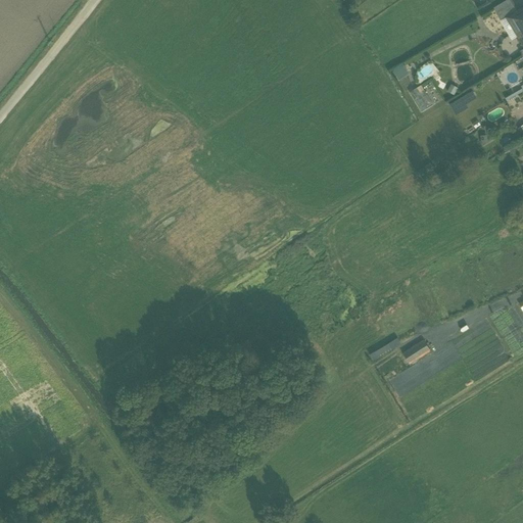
[(509,0),(507,0),(493,8),(501,20),(516,11),(509,0)]
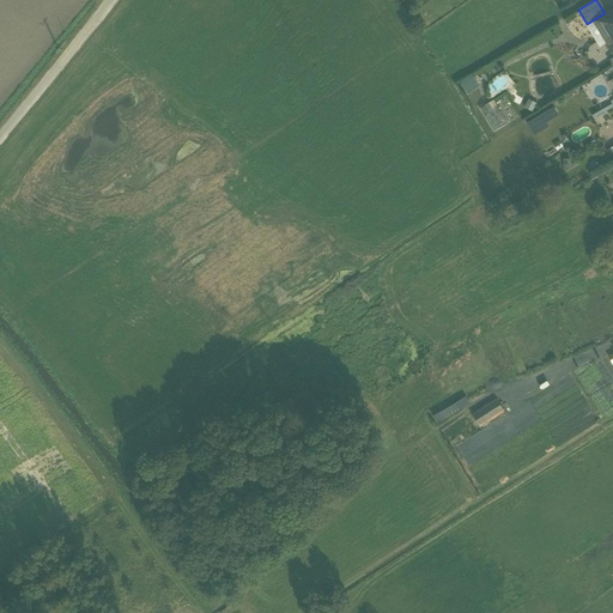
[(612,8),(611,11),(611,13),(600,19),(610,36),(606,38),(612,50),(612,8)]
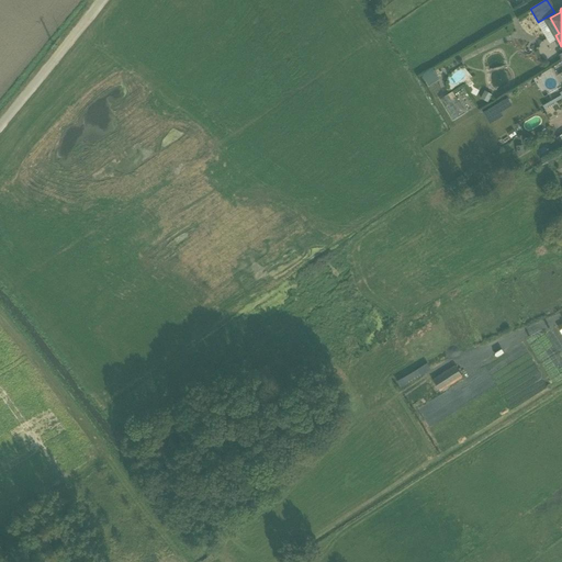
[(434,69),(423,74),(428,86),(439,80),(434,69)]
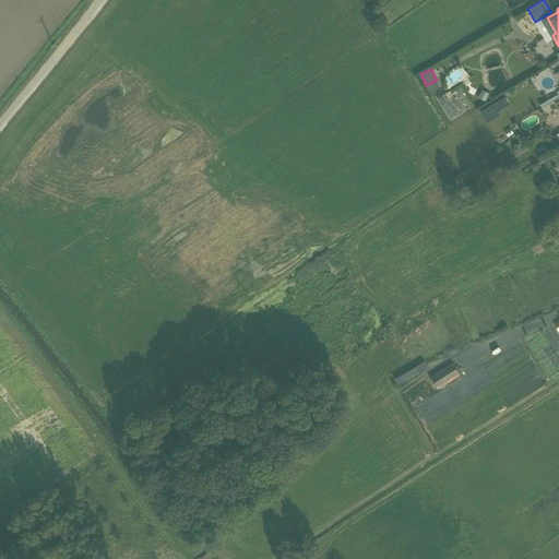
[(504,99),(480,113),(484,119),(508,105),(504,99)]
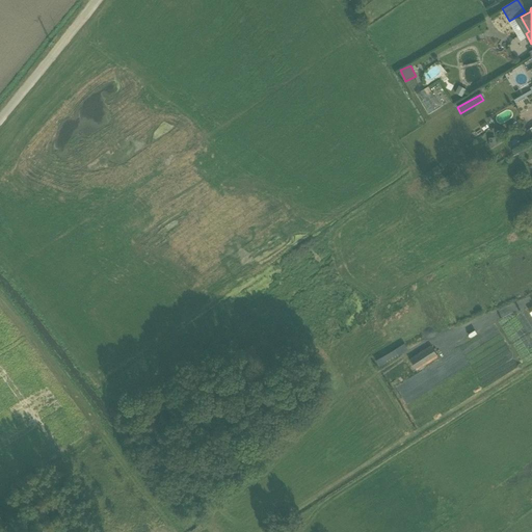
[(531,105),(526,97),(514,103),(522,114),(531,107),(531,105)]
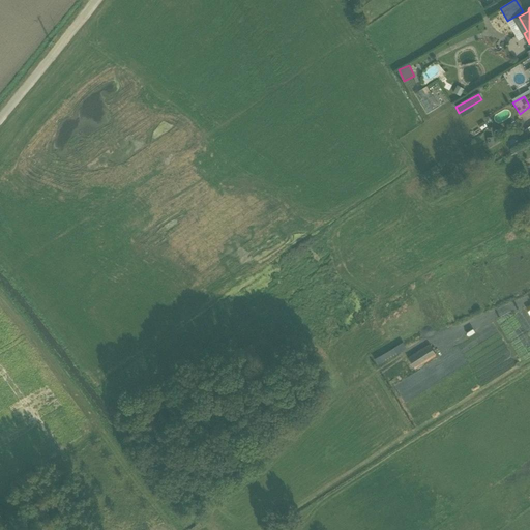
[(529,340),(529,318),(524,308),(514,315),(529,340)]
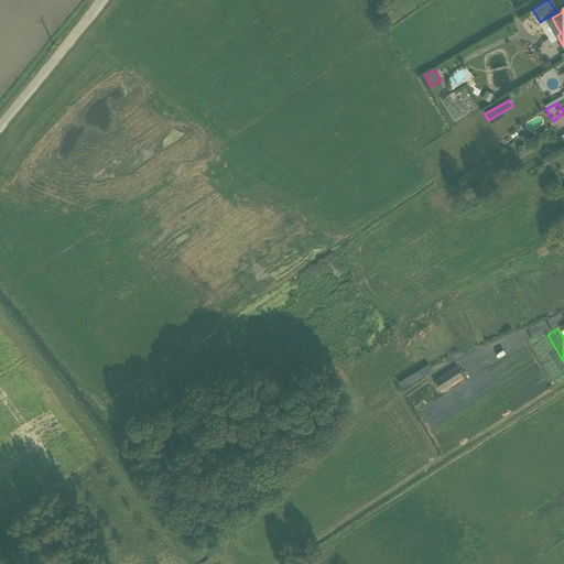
[(416,366),(401,372),(404,378),(420,371),(416,366)]
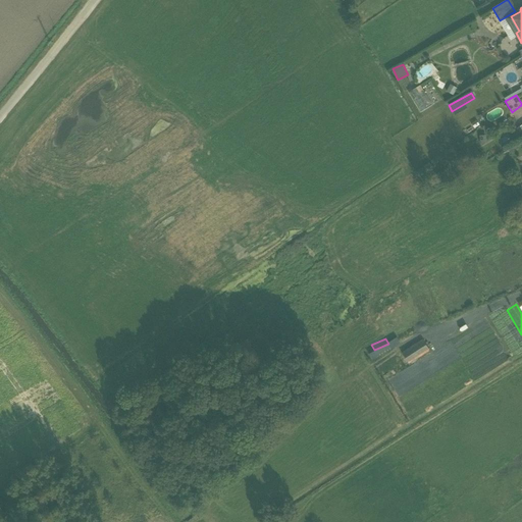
[(421,340),(400,353),(406,363),(427,350),(421,340)]
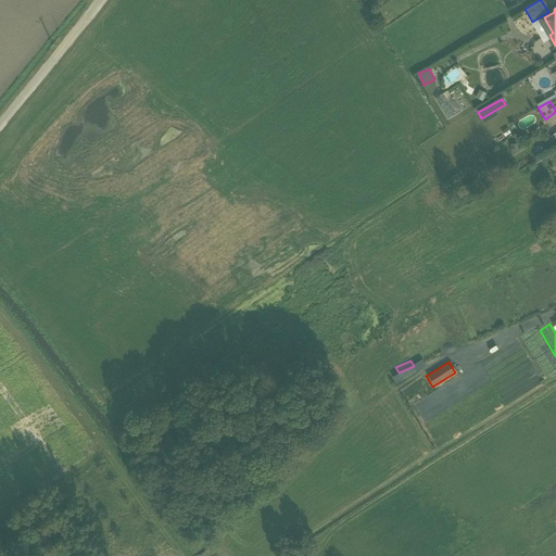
[(399,374),(401,379),(417,371),(415,366),(399,374)]
